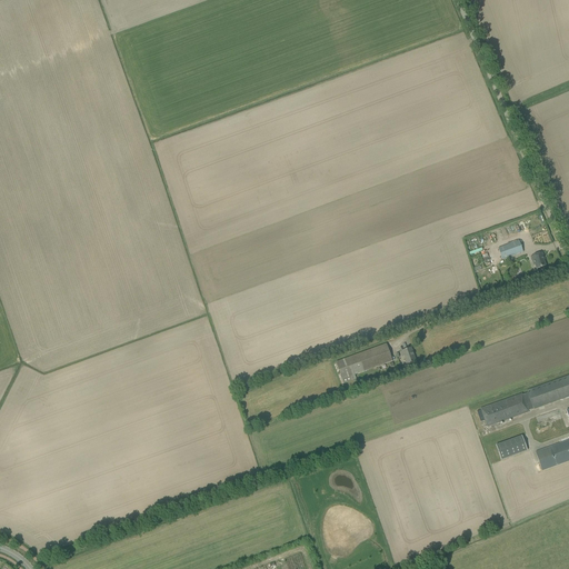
[(498,249),(502,260),(515,256),(518,255),(523,252),(519,241),(513,242),(498,249)]
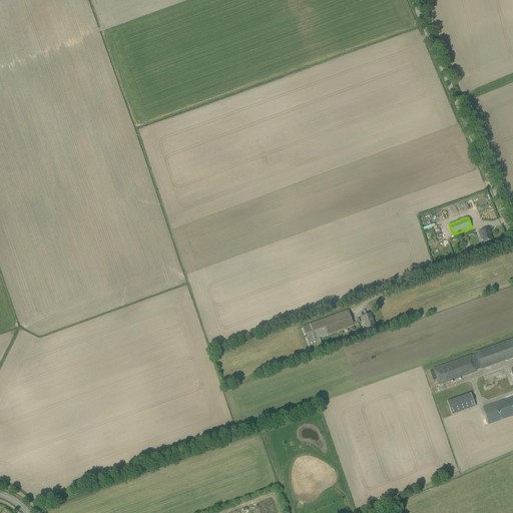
[(478,231),(480,235),(481,235),(483,242),(492,239),(490,234),(491,234),(489,227),(478,231)]
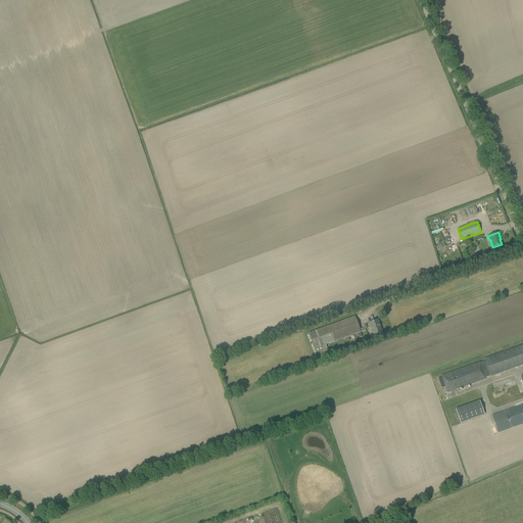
[(308,333),(315,348),(316,352),(327,348),(326,344),(361,332),(354,317),(308,333)]
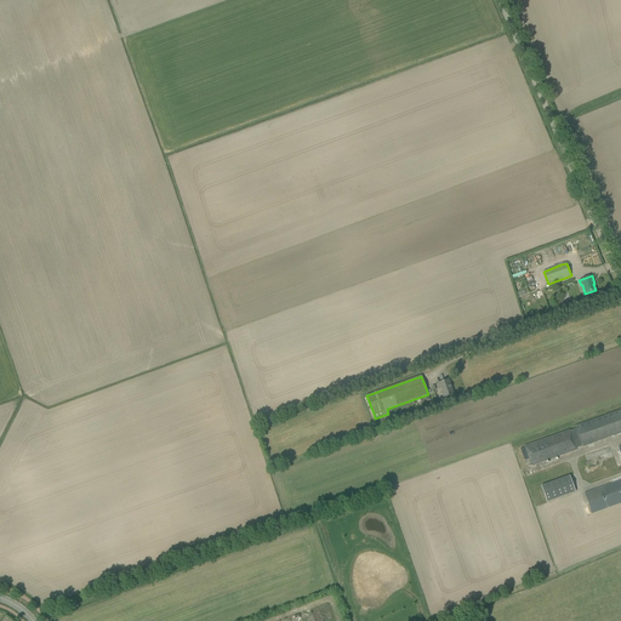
[(437,385),(439,389),(440,388),(444,398),(454,394),(449,380),(437,385)]
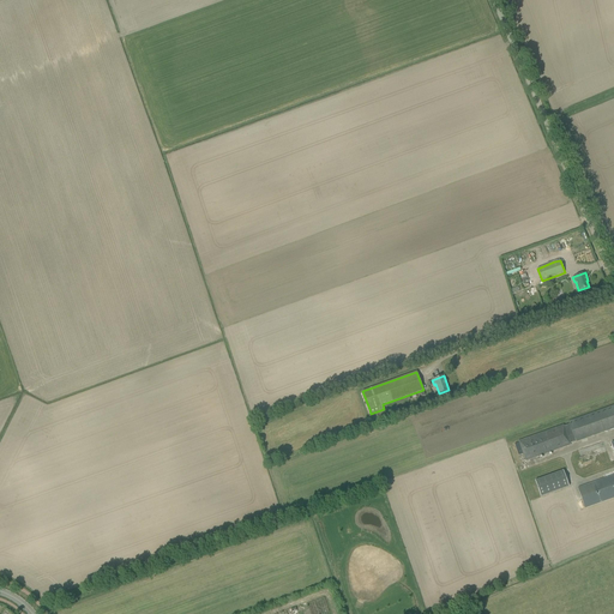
[(518,443),(515,444),(518,456),(523,455),(525,462),(571,445),(570,444),(576,441),(613,427),(613,405),(569,422),(570,425),(564,426),(564,425),(518,441),(518,443)]
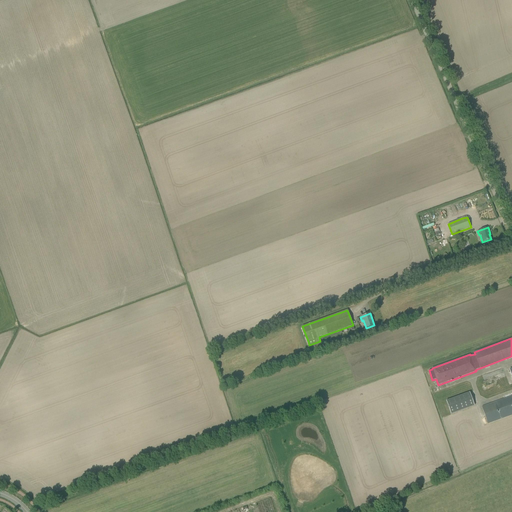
[(446,401),(451,414),(474,406),(469,392),(446,401)]
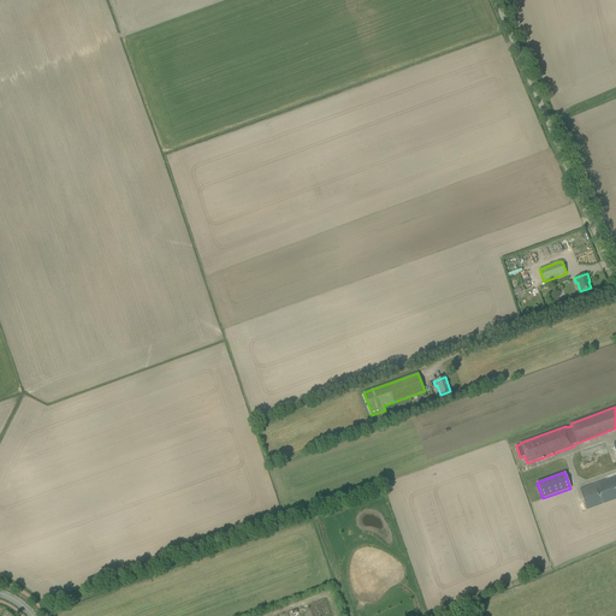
[(615,477),(579,490),(587,510),(615,499),(615,477)]
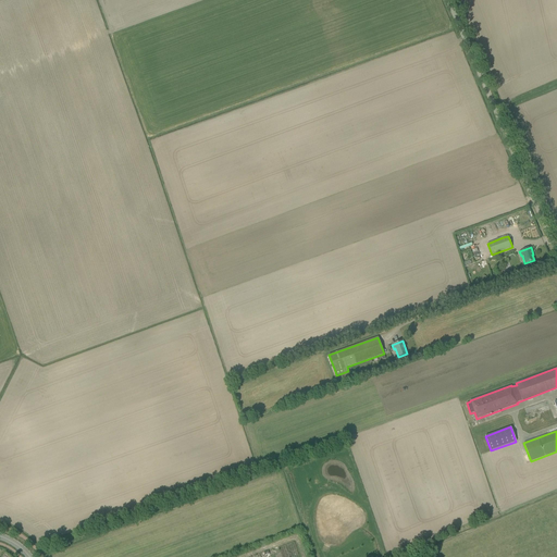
All buildings are outlined.
